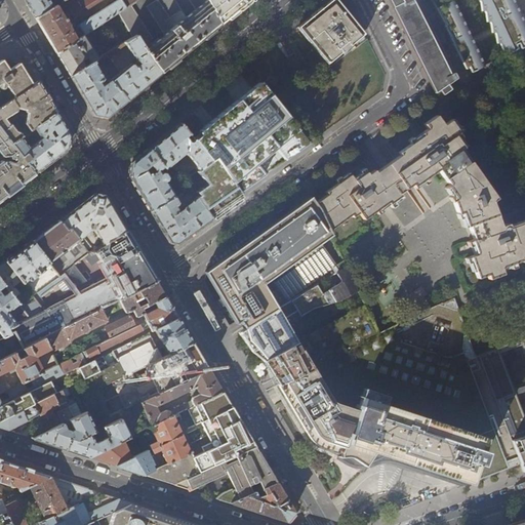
[(24,0),(30,8),(35,17),(55,5),(59,2),(63,0),(24,0)]
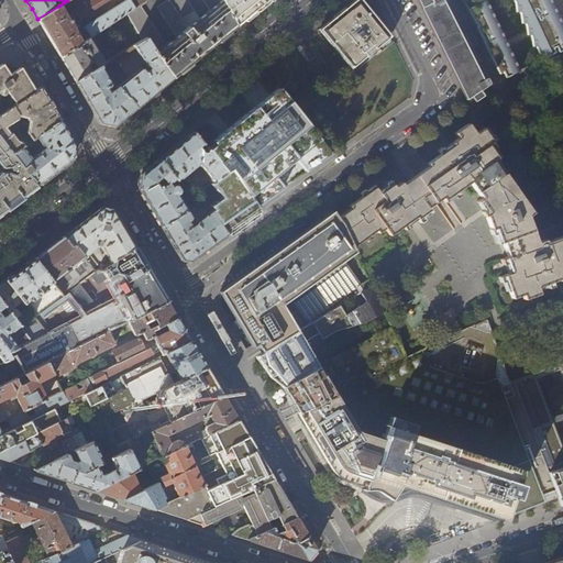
[(67,0),(64,2),(74,20),(84,13),(83,12),(101,0),(67,0)]
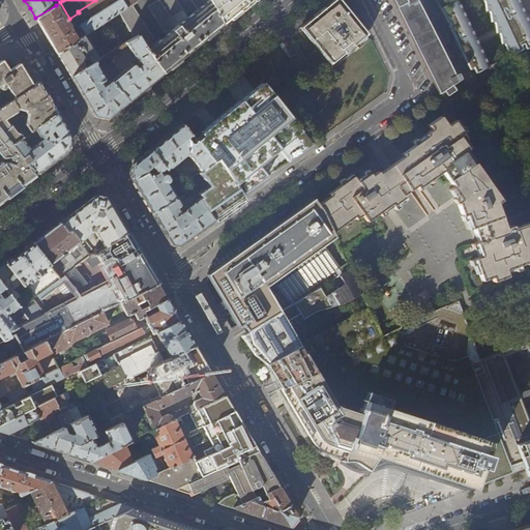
[(137,0),(115,0),(116,1),(75,27),(81,37),(82,36),(116,15),(127,6),(137,0)]
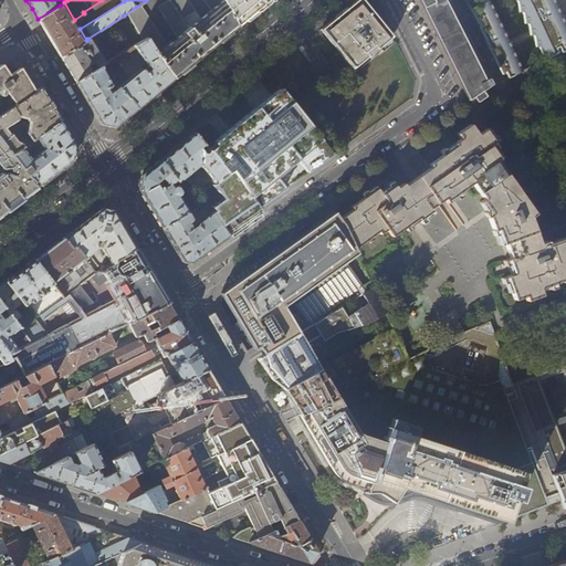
[(200,0),(208,11),(196,21),(184,0),(167,0),(155,9),(175,38),(164,48),(136,7),(124,16),(139,42),(143,40),(158,66),(170,81),(199,56),(233,29),(216,0),(200,0)]
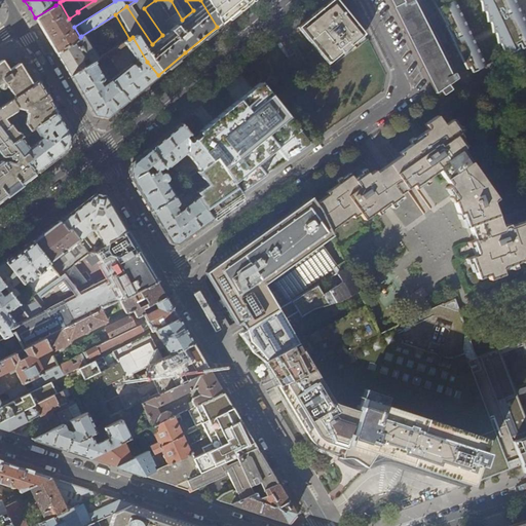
[(200,0),(217,27),(227,19),(228,17),(249,0),(200,0)]
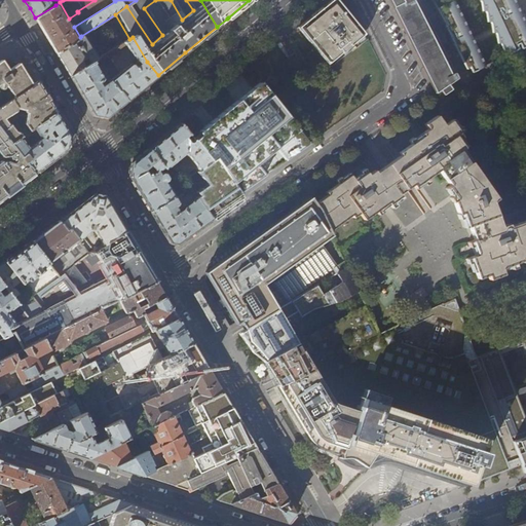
[(298,28),(329,65),(366,34),(351,17),(337,0),(331,0),(323,7),(298,28)]
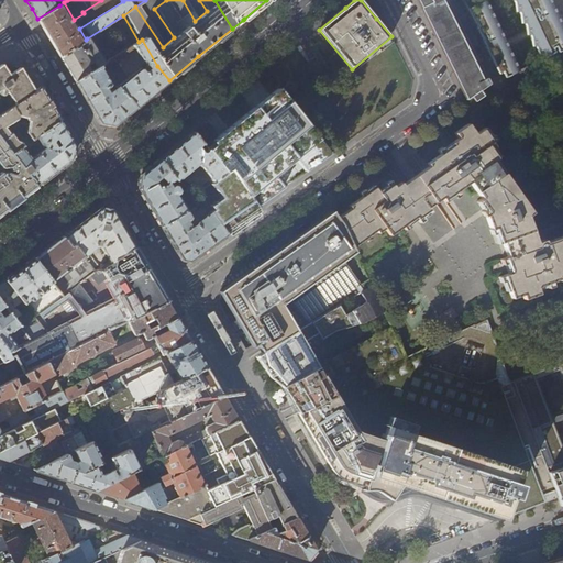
[(416,0),(453,75),(465,99),(487,83),(445,0),(416,0)]
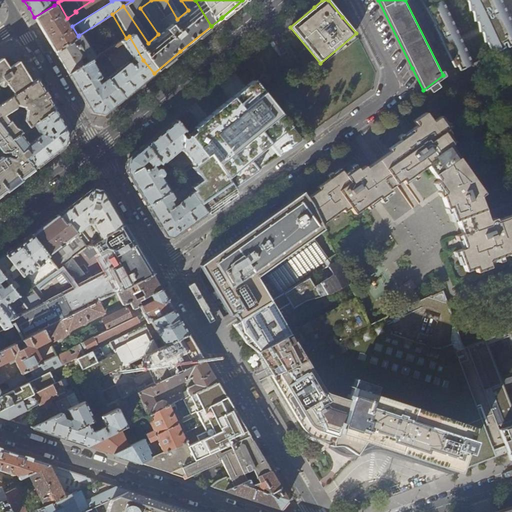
[(511,0),(424,0),(422,2),(458,72),(474,64),(443,1),(445,0),(467,0),(494,54),(511,45),(511,23),(502,3),(504,1),(502,0),(511,0)]
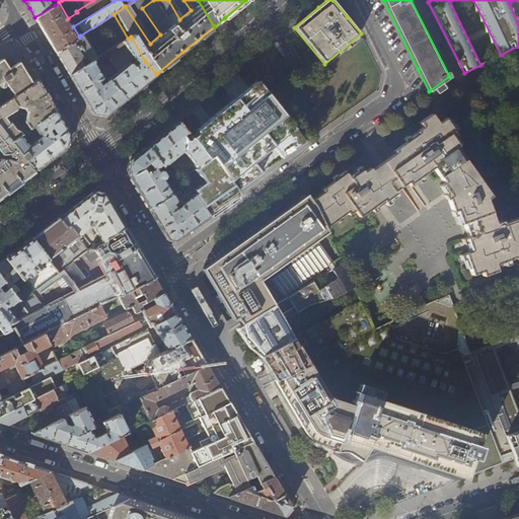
[(66,24),(55,5),(34,17),(45,33),(46,36),(56,53),(72,42),(75,40),(66,24)]
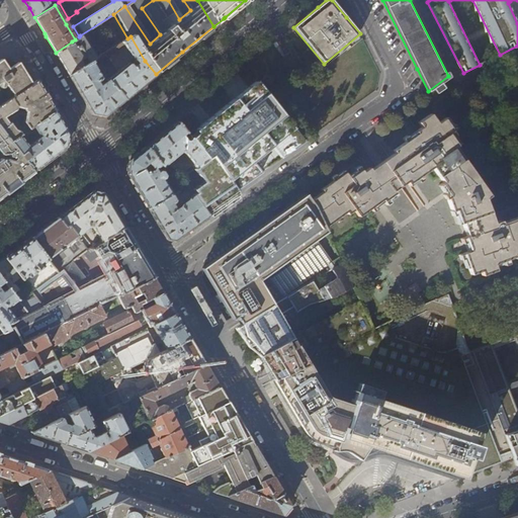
[(97,58),(80,35),(79,36),(76,38),(79,45),(75,48),(72,41),(56,53),(61,61),(69,75),(97,58)]
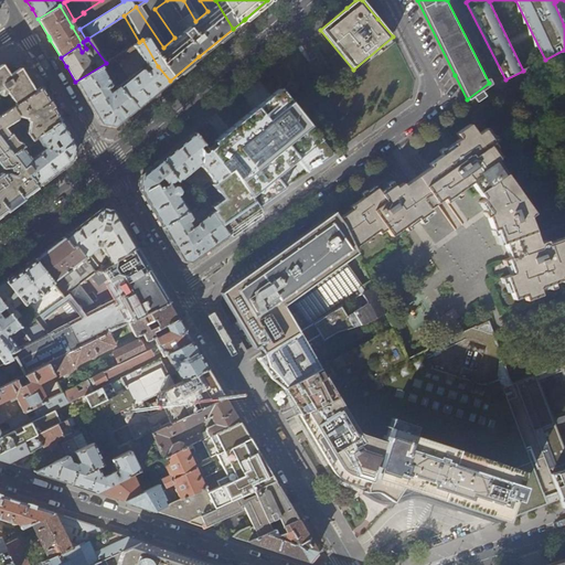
[(142,40),(139,42),(120,54),(123,57),(137,50),(150,70),(147,72),(144,67),(140,67),(119,86),(119,87),(119,88),(126,97),(128,97),(136,108),(156,93),(170,81),(158,66),(142,40)]
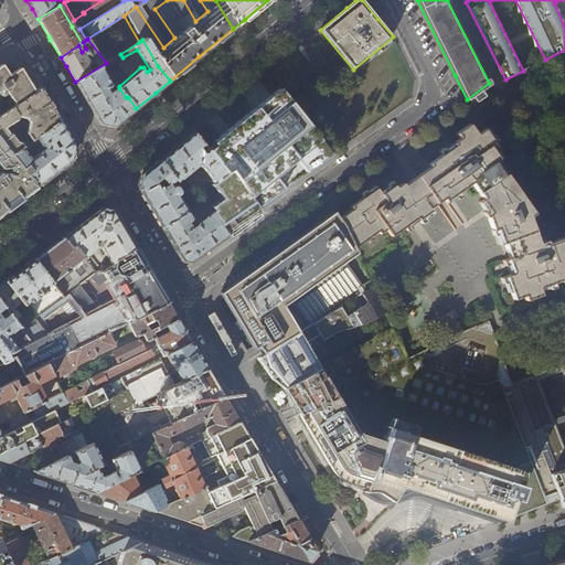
[(118,62),(115,57),(106,63),(75,82),(100,124),(114,126),(120,121),(136,108),(128,97),(126,97),(119,88),(119,87),(108,93),(106,88),(109,87),(110,85),(103,72),(118,62)]
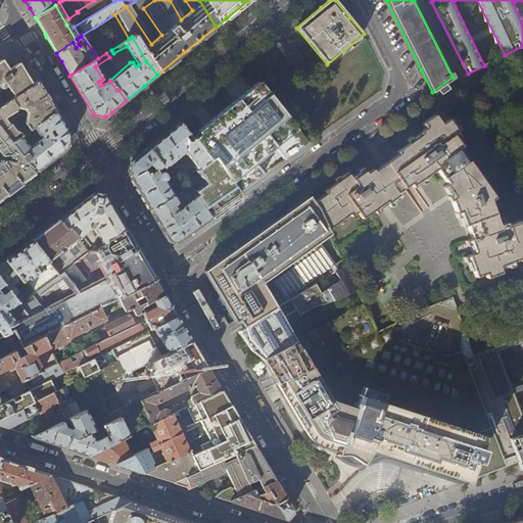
[(0,83),(3,82),(14,97),(31,87),(21,73),(16,64),(9,69),(2,59),(0,60),(0,83)]
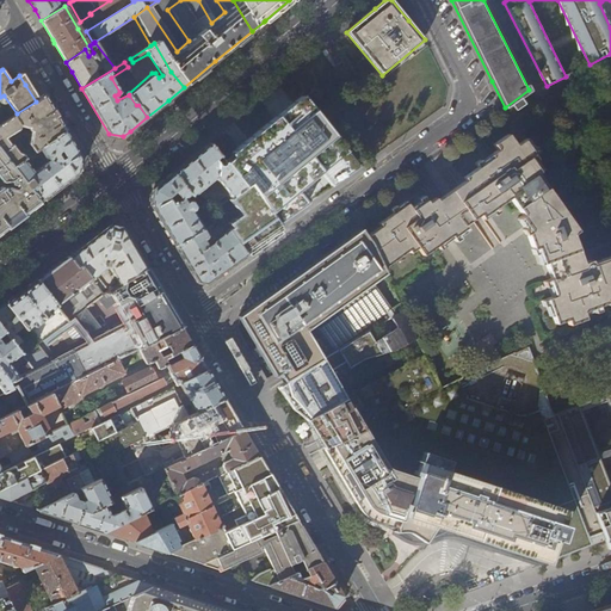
[(0,124),(0,149),(13,167),(24,160),(28,156),(36,152),(39,149),(65,130),(55,113),(44,96),(36,102),(17,113),(0,124)]
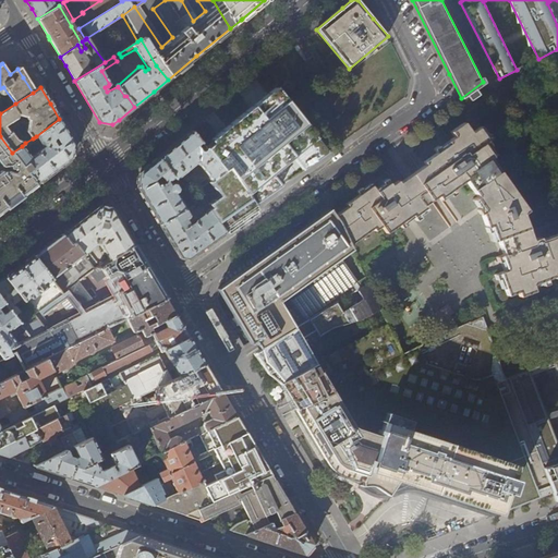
[(205,148),(223,171),(228,168),(254,205),(270,193),(329,152),(278,89),(244,117),(211,144),(205,148)]
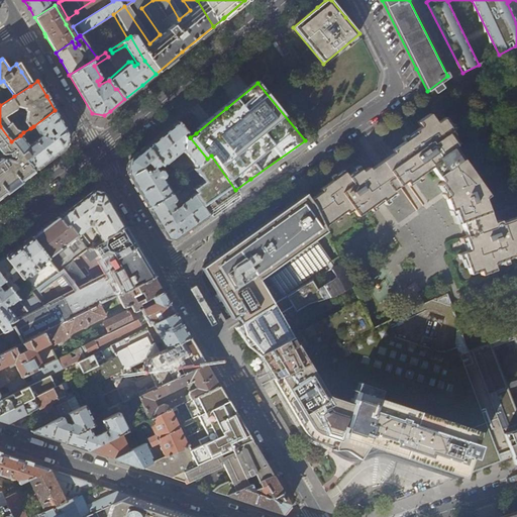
[(62,122),(55,110),(33,126),(39,136),(28,145),(20,135),(11,141),(33,171),(50,158),(67,145),(69,133),(62,122)]
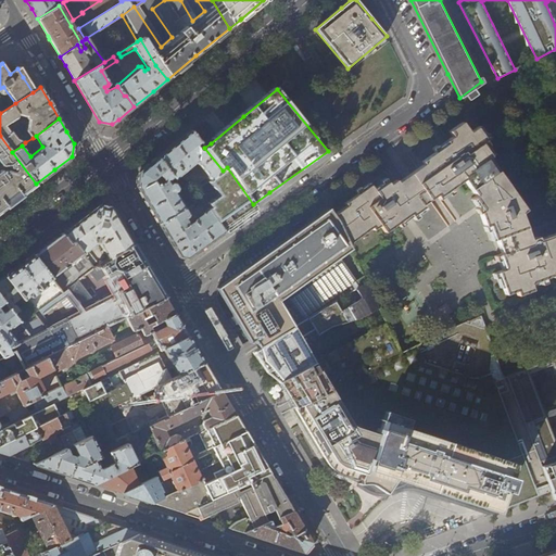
[(345,204),(332,213),(340,224),(346,239),(369,224),(371,227),(378,223),(383,229),(409,212),(411,214),(424,205),(422,202),(436,193),(439,197),(465,179),(476,197),(474,198),(482,211),(479,213),(484,226),(488,225),(493,240),(496,239),(502,253),(498,254),(504,269),(497,272),(505,294),(516,291),(517,295),(532,290),(529,283),(552,276),(551,272),(555,269),(555,232),(539,239),(538,236),(530,238),(520,213),(525,210),(485,159),(489,156),(480,144),(484,141),(476,128),(468,134),(460,123),(447,131),(451,137),(445,141),(446,143),(433,152),(420,162),(422,164),(400,180),(395,182),(394,179),(387,184),(386,181),(373,190),(368,184),(343,201),(345,204)]
